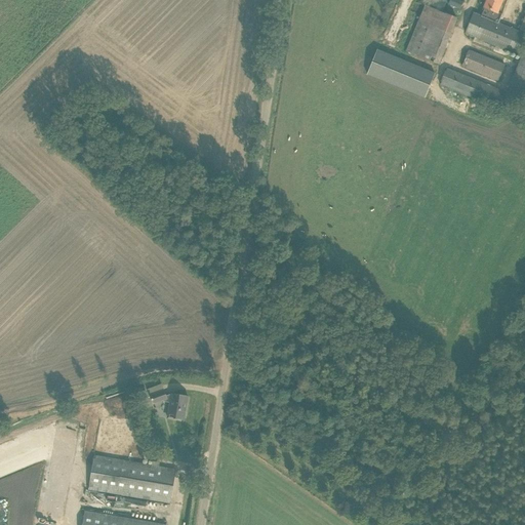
[(519,97),(524,99),(524,13),(519,32),(498,24),(501,14),(497,12),(501,0),(486,0),(483,7),(484,8),(481,16),(474,13),(465,34),(521,56),(507,92),(446,68),(439,85),(512,115),(519,97)]
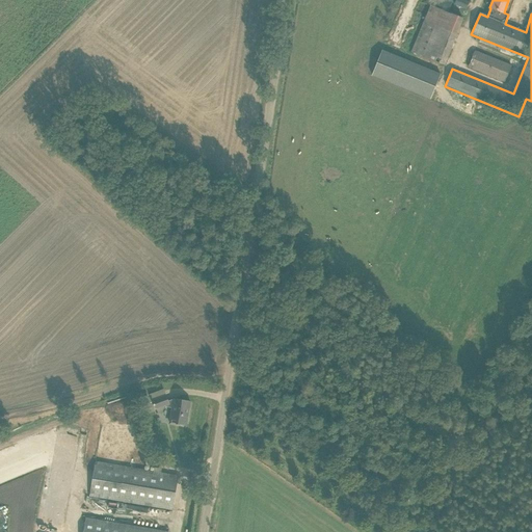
[(462,0),(456,0),(454,4),(467,9),(469,3),(462,0)]
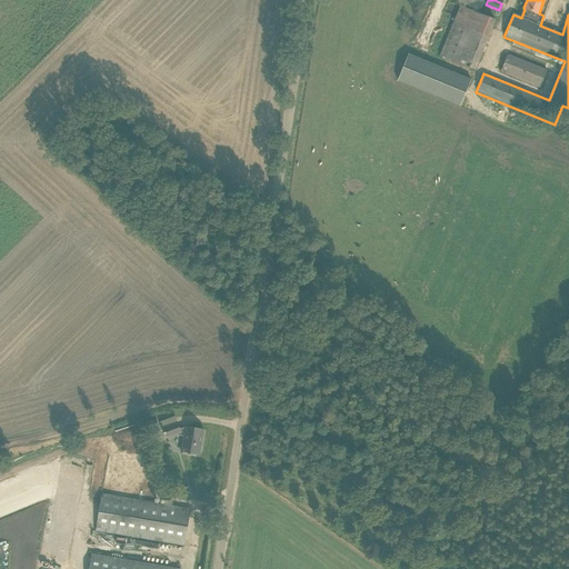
[(440,56),(475,70),(490,31),(495,20),(460,7),(440,56)]
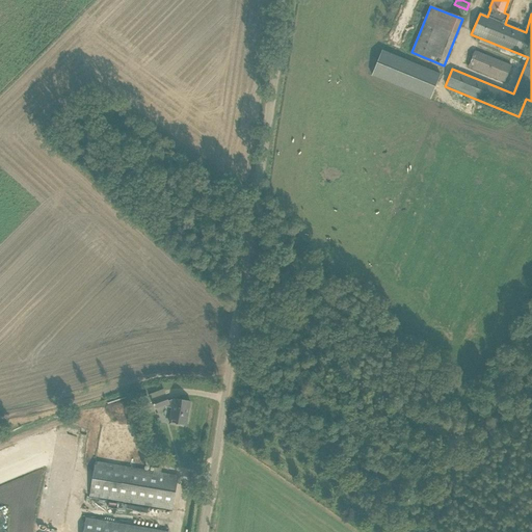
[(371,76),(429,100),(440,74),(381,50),(371,76)]
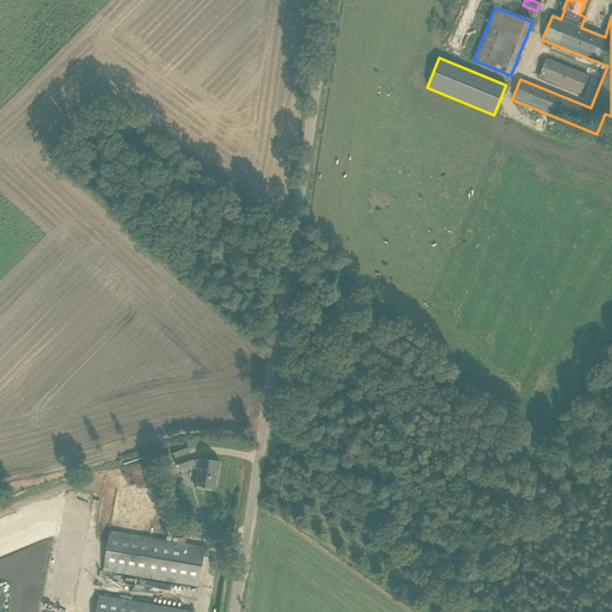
[(537,78),(580,95),(587,75),(545,59),(537,78)]
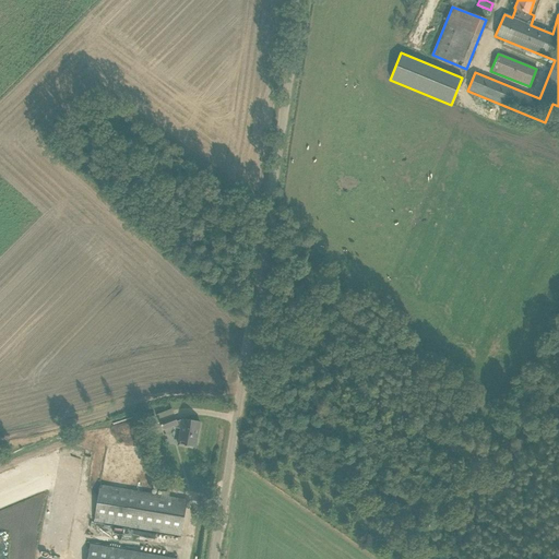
[(178,444),(195,448),(200,423),(181,419),(181,420),(176,423),(174,416),(159,421),(163,430),(175,426),(176,428),(179,427),(180,427),(178,444)]
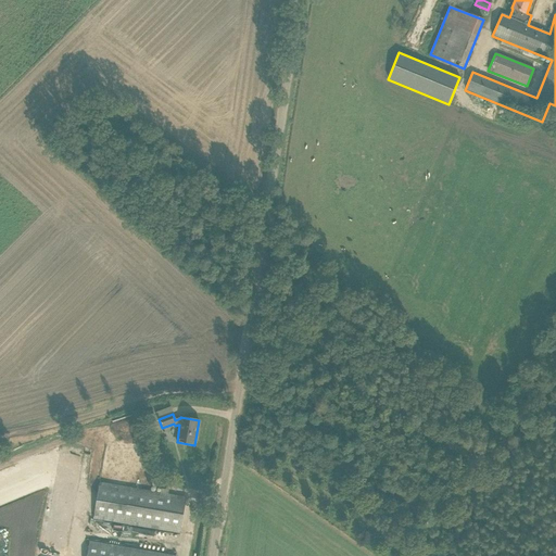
[(93,518),(179,533),(186,497),(99,483),(93,518)]
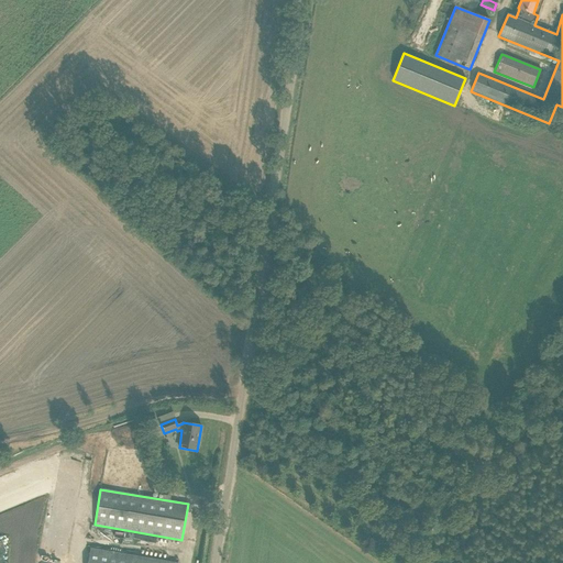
[(87,562),(176,562),(90,549),(87,562)]
